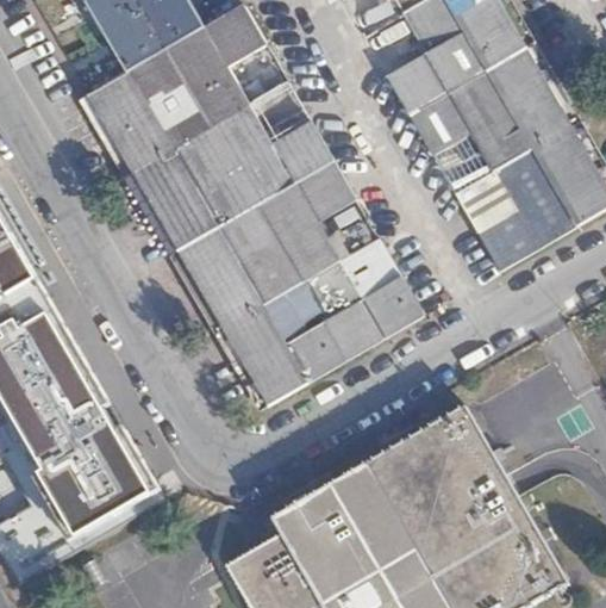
[(316,221),(354,198),(308,118),(269,141),(250,109),(247,103),(225,64),(263,42),(241,2),(163,47),(142,10),(157,0),(81,0),(123,70),(85,93),(266,404),(422,315),(398,274),(360,296),(354,301),(341,279),(348,274),(316,221)]
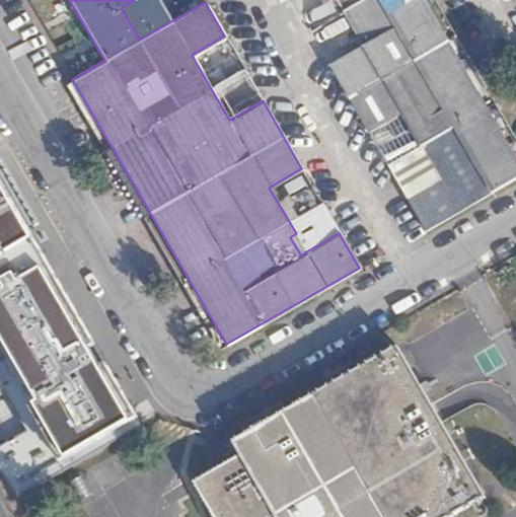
[(425,229),(515,176),(515,157),(425,0),(335,0),(362,45),(328,64),(367,131),(400,112),(438,176),(406,196),(425,229)]
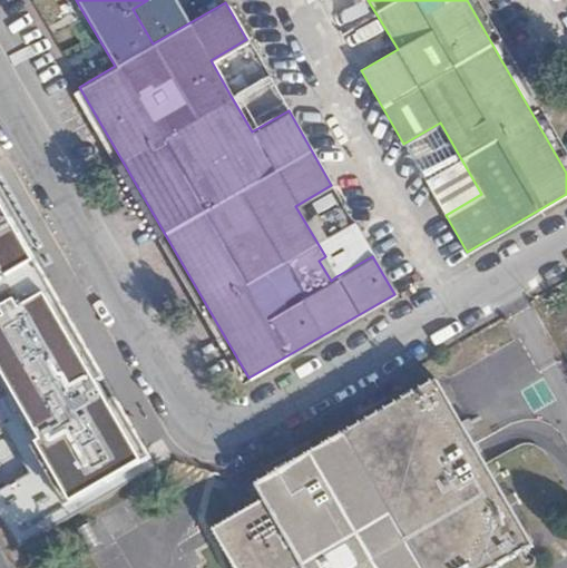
[(264,77),(231,96),(234,101),(267,84),(264,77)]
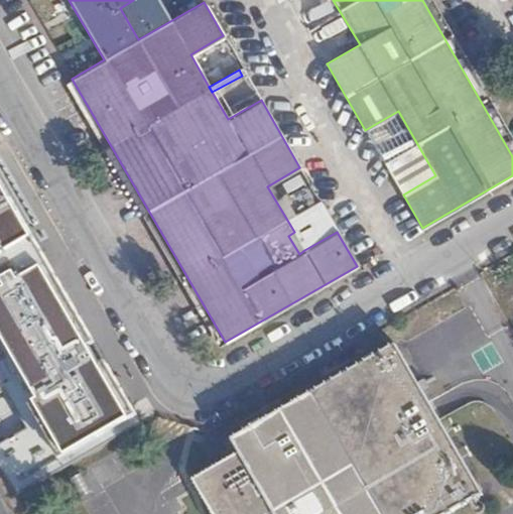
[(0,468),(14,493),(139,421),(118,385),(112,388),(86,344),(92,340),(52,273),(24,289),(17,278),(46,262),(0,182),(0,468)]
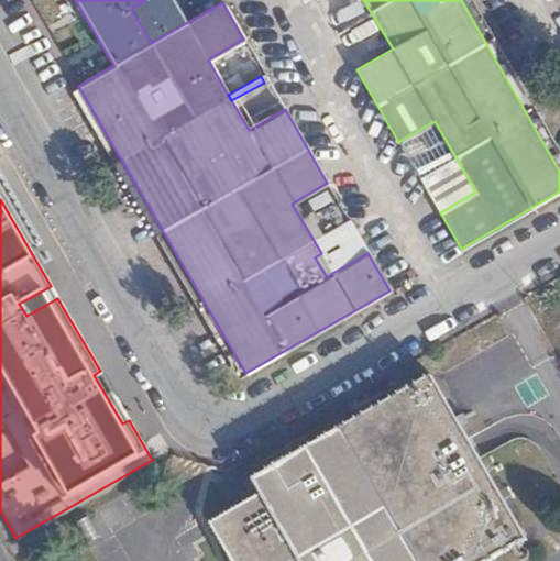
[(327,277),(332,273),(321,253),(315,257),(327,277)]
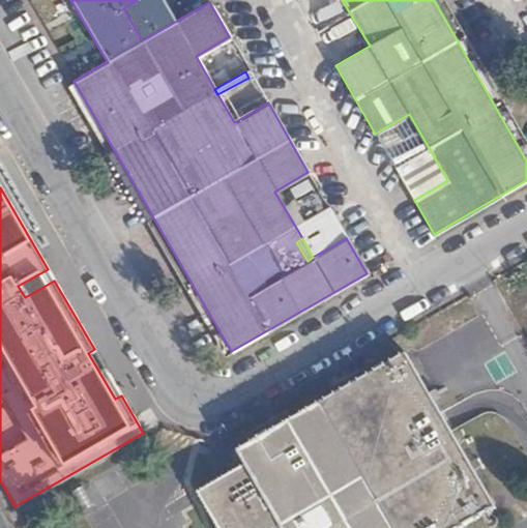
[(433,386),(499,347),(479,313),(412,351),(433,386)]
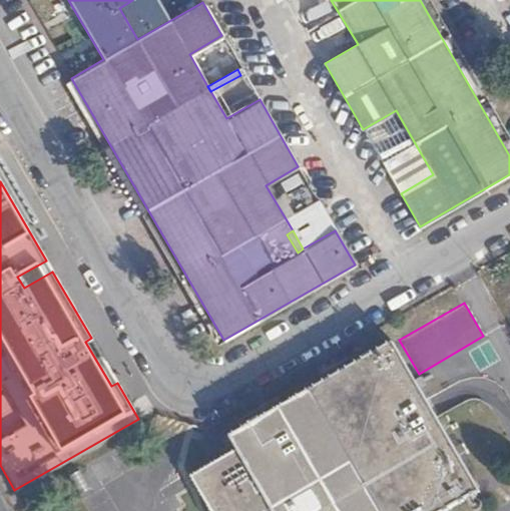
[(439,510),(477,490),(417,387),(414,380),(391,340),(226,435),(234,449),(189,474),(210,510),(439,510)]
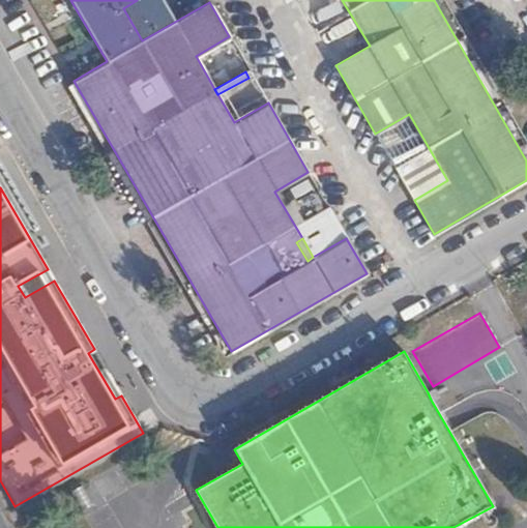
[(428,392),(431,400),(438,396),(435,388),(428,392)]
